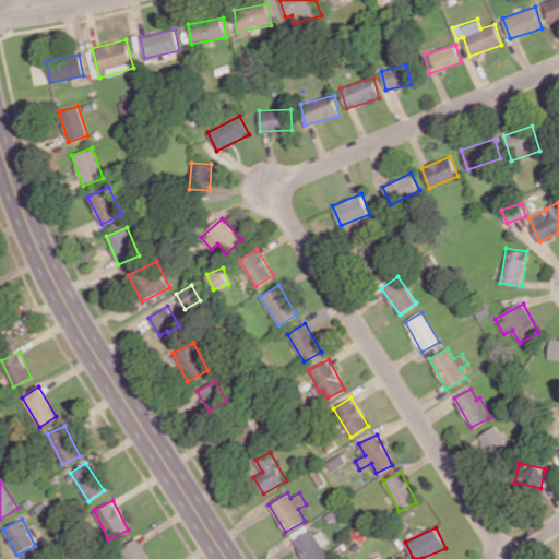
[(150,558),(138,537),(119,549),(125,558),(150,558)]
